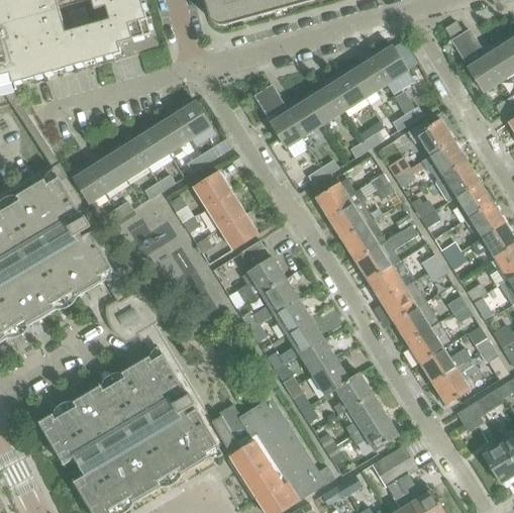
[(0,93),(3,92),(11,89),(15,88),(13,81),(121,50),(118,42),(149,33),(140,0),(91,0),(93,10),(96,9),(100,22),(65,32),(56,0),(0,0),(0,93)]
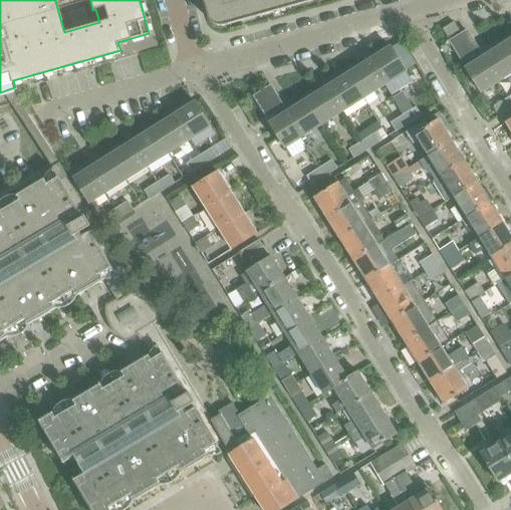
[(202,0),(203,2),(206,14),(207,15),(208,16),(208,17),(209,18),(210,18),(210,19),(211,20),(212,20),(213,21),(214,21),(215,22),(216,22),(217,22),(218,23),(219,23),(220,23),(221,22),(222,22),(223,22),(302,0),(202,0)]
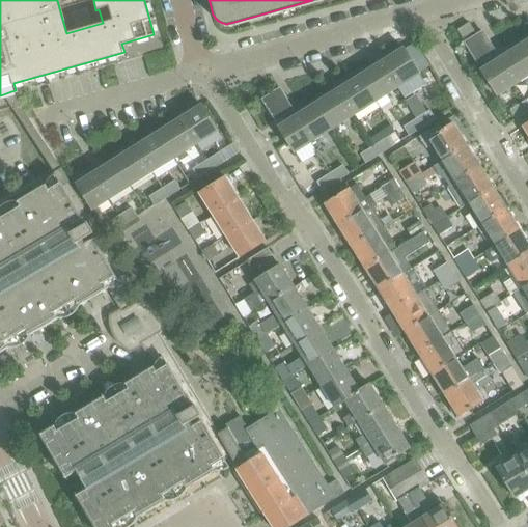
[(467,20),(455,27),(462,35),(473,28),(467,20)]
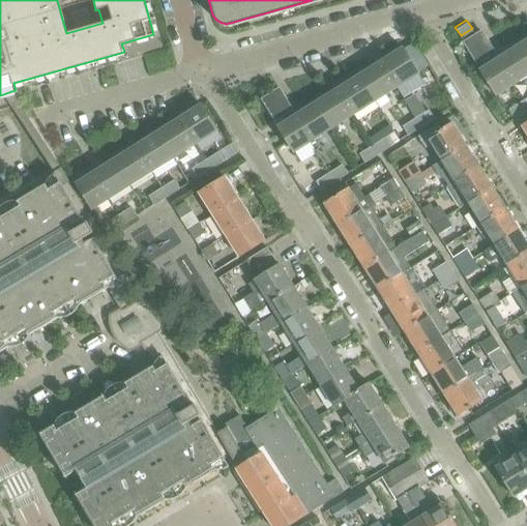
[(494,92),(508,83),(492,57),(493,56),(490,52),(492,51),(486,41),(488,40),(485,35),(482,36),(478,29),(462,39),(474,59),(480,55),(486,62),(477,67),(494,92)]
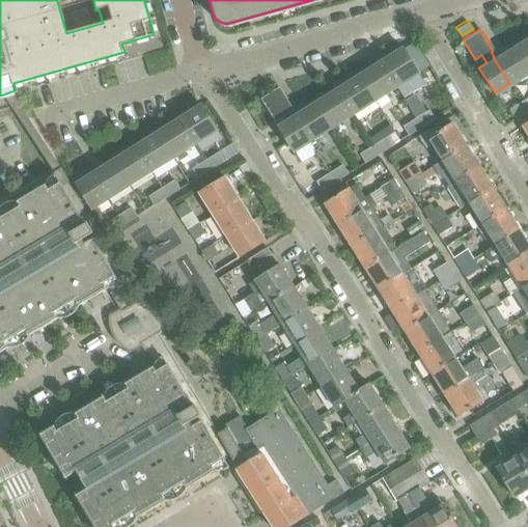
[(527,62),(527,34),(516,44),(527,62)]
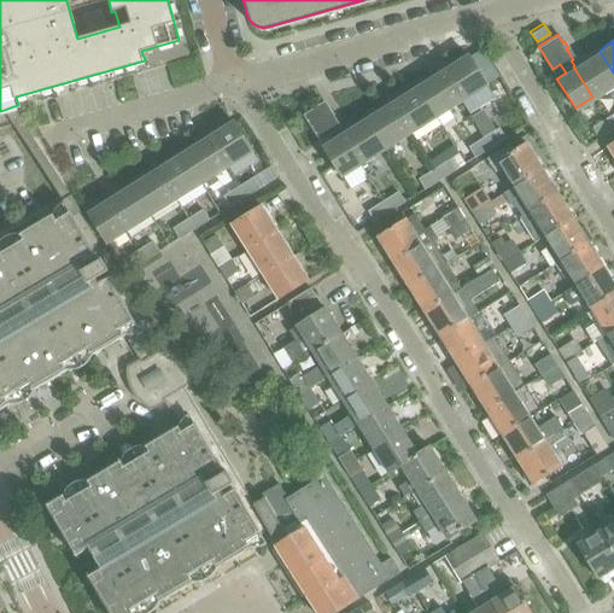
[(592,97),(613,82),(613,73),(600,51),(574,65),(573,66),(592,97)]
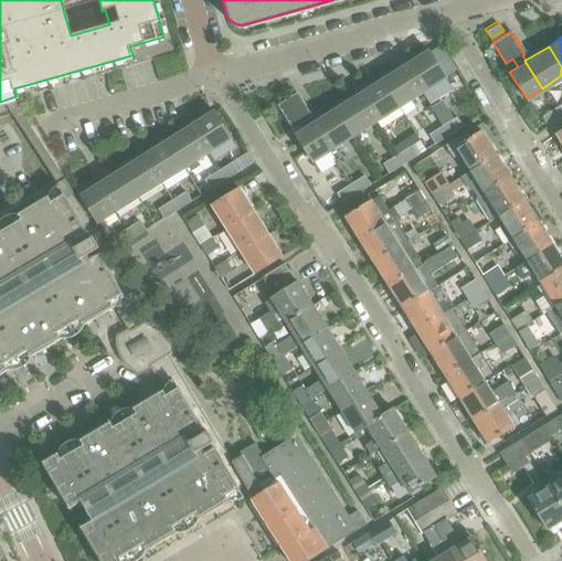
[(426,49),(403,64),(421,91),(444,76),(426,49)]
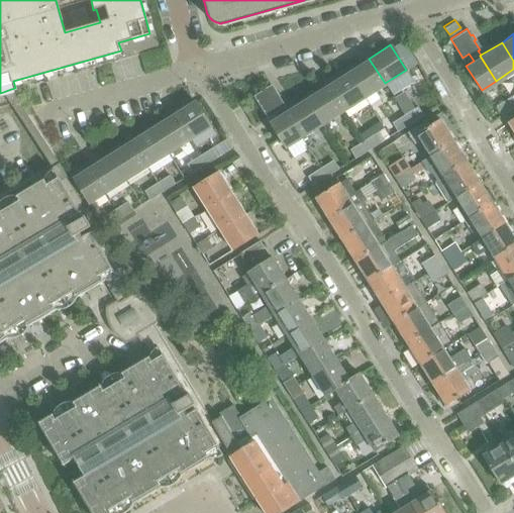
[(369,59),(347,72),(364,97),(385,83),(369,59)]
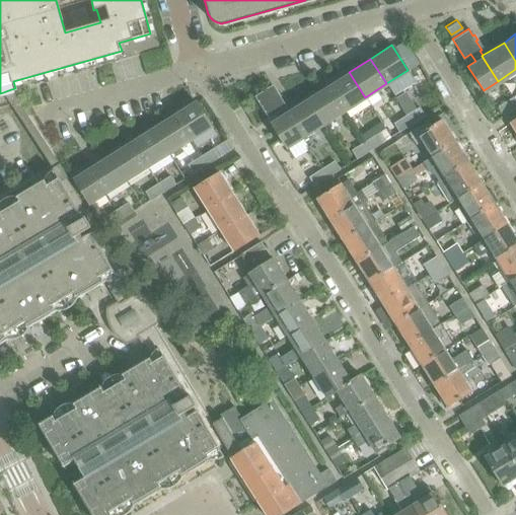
[(344,111),(365,97),(349,72),(328,85),(344,111)]
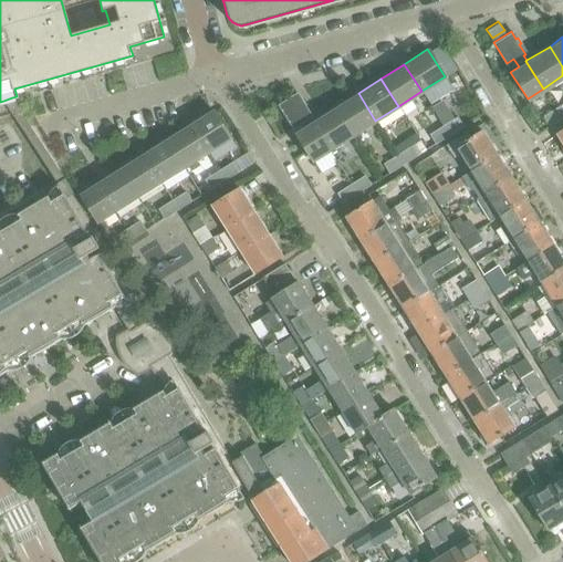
[(358,93),(335,107),(353,135),(375,121),(358,93)]
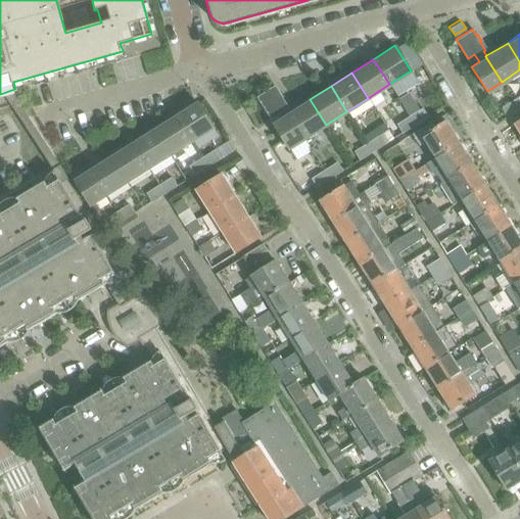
[(303,138),(288,113),(284,107),(285,106),(279,98),(281,97),(278,92),(277,93),(272,87),(256,96),(269,116),(275,112),(279,119),(272,124),(288,148),(303,138)]
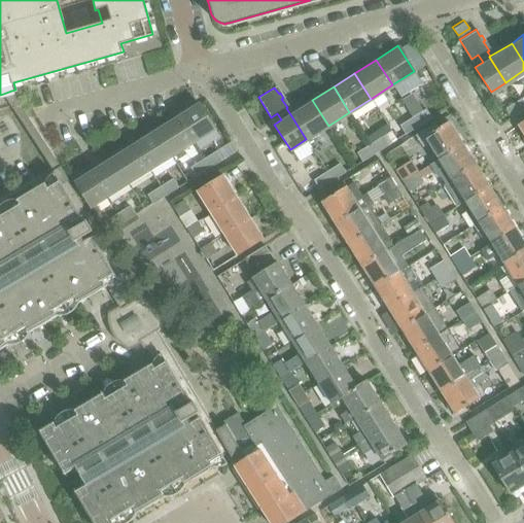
[(0,346),(78,301),(105,285),(118,308),(108,313),(108,317),(109,321),(110,324),(111,327),(113,332),(116,336),(118,339),(120,341),(124,343),(128,345),(137,340),(150,362),(124,378),(53,420),(37,429),(63,472),(74,465),(79,475),(84,483),(73,489),(93,522),(113,522),(196,475),(221,459),(228,456),(233,464),(244,457),(224,422),(223,419),(220,421),(222,424),(214,429),(155,328),(159,326),(160,322),(159,318),(158,315),(156,311),(154,308),(152,305),(149,302),(147,299),(144,297),(140,294),(136,297),(125,276),(114,258),(102,239),(70,183),(66,176),(59,165),(47,146),(11,91),(3,94),(8,102),(25,128),(35,144),(51,169),(55,175),(44,181),(0,207),(0,346)]
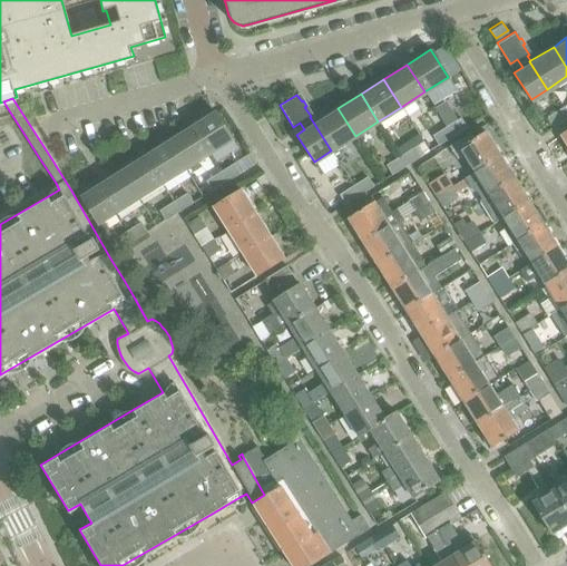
[(338,108),(314,124),(331,150),(355,136),(338,108)]
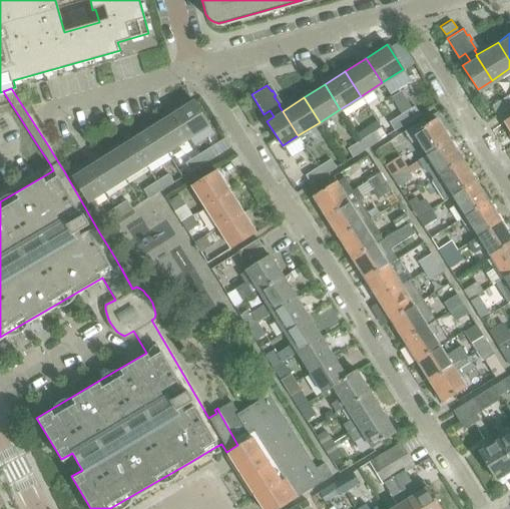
[(498,110),(507,104),(502,97),(494,102),(498,110)]
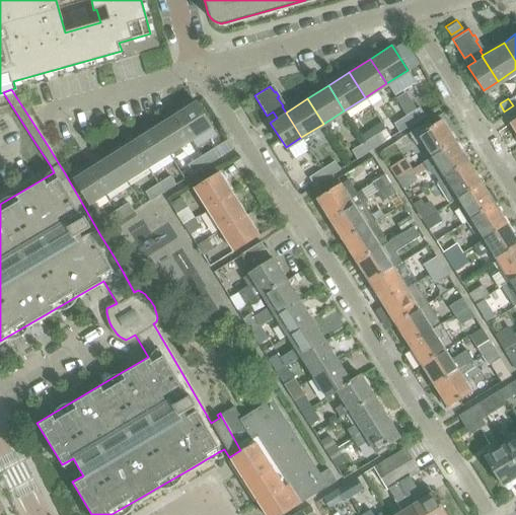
[(195,100),(173,115),(190,140),(211,127),(195,100)]
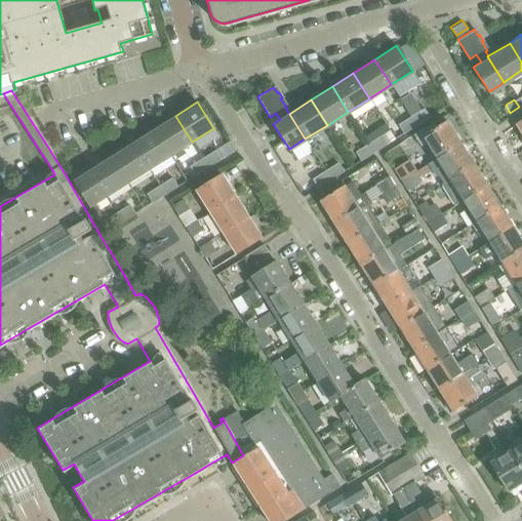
[(423,107),(410,115),(415,123),(428,115),(423,107)]
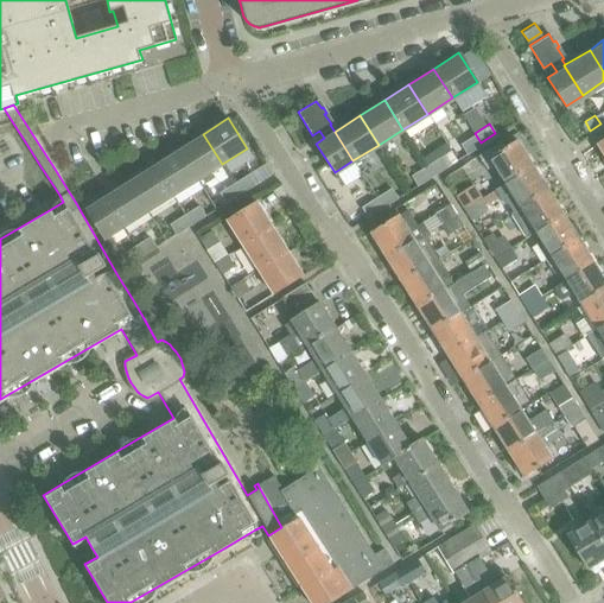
[(465,152),(481,143),(475,133),(459,143),(465,152)]
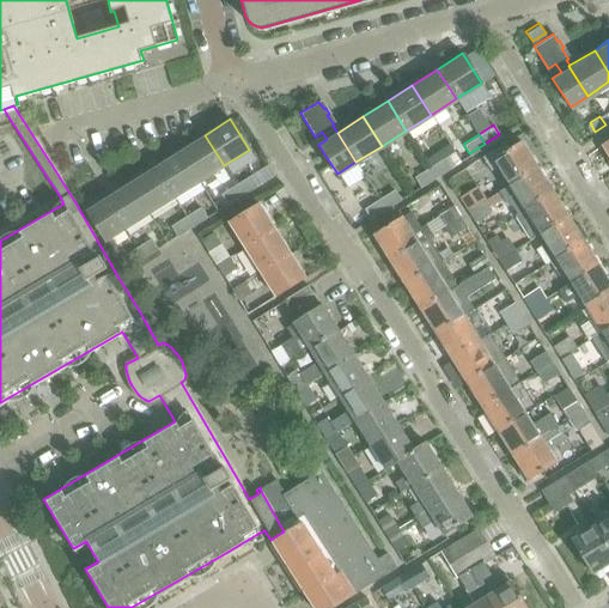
[(205,135),(180,151),(200,181),(224,165),(205,135)]
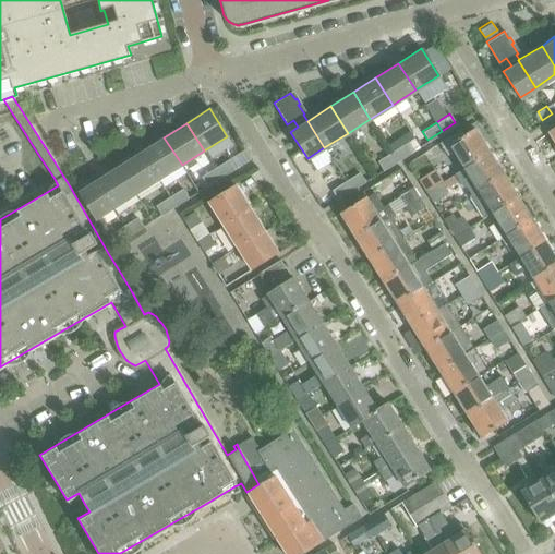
[(453,151),(463,167),(487,152),(473,128),(462,135),(458,129),(437,142),(445,155),(453,151)]
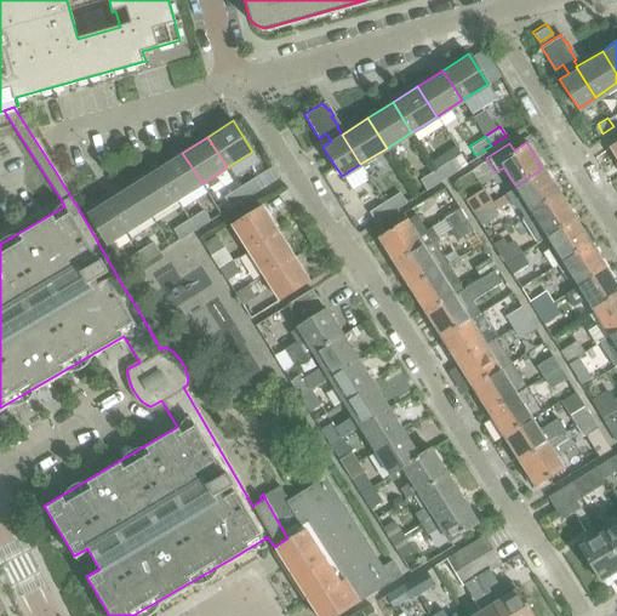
[(182,153),(156,169),(176,200),(203,183),(182,153)]
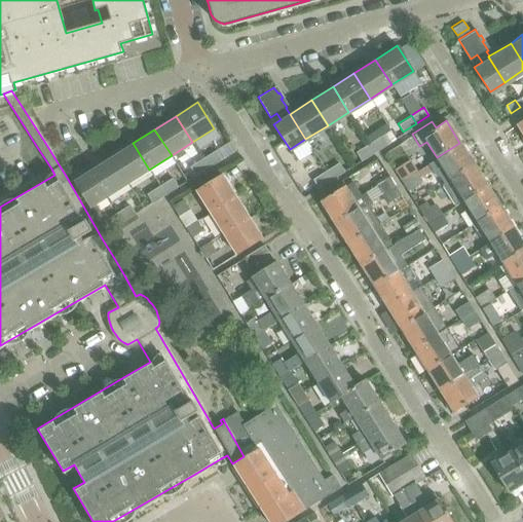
[(380,135),(368,143),(373,151),(385,143),(380,135)]
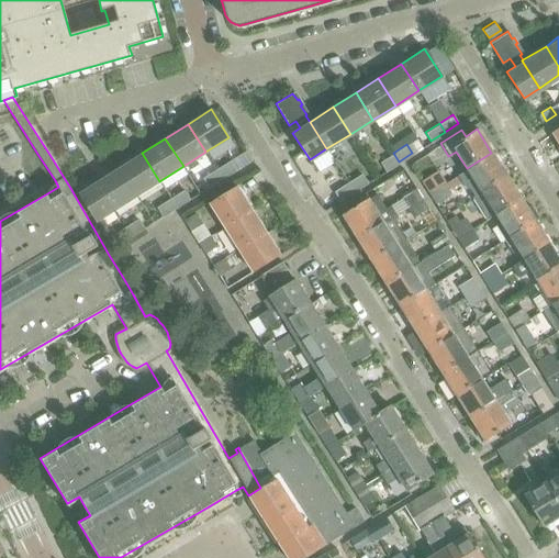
[(142,153),(119,167),(137,196),(159,181),(142,153)]
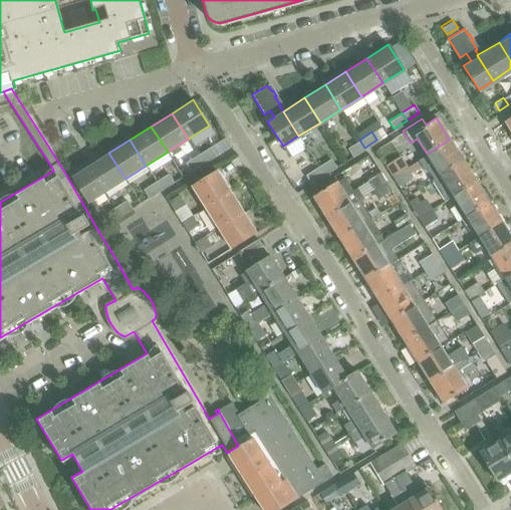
[(351,156),(364,148),(359,140),(346,148),(351,156)]
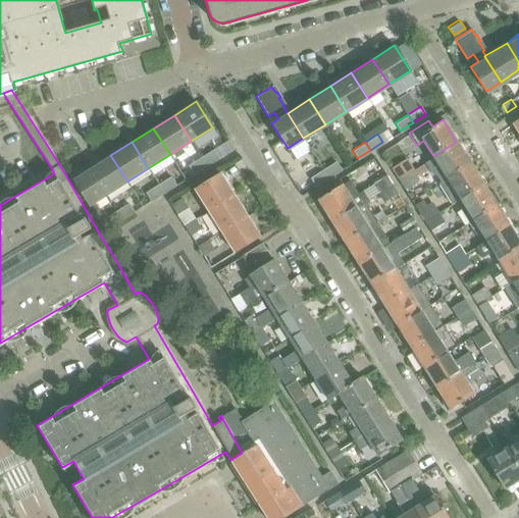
[(433,156),(446,176),(469,162),(456,142),(433,156)]
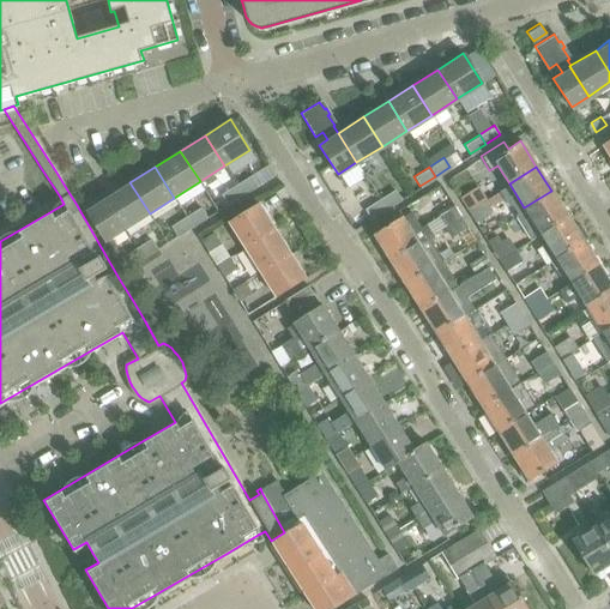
[(251,175),(236,185),(242,194),(258,185),(251,175)]
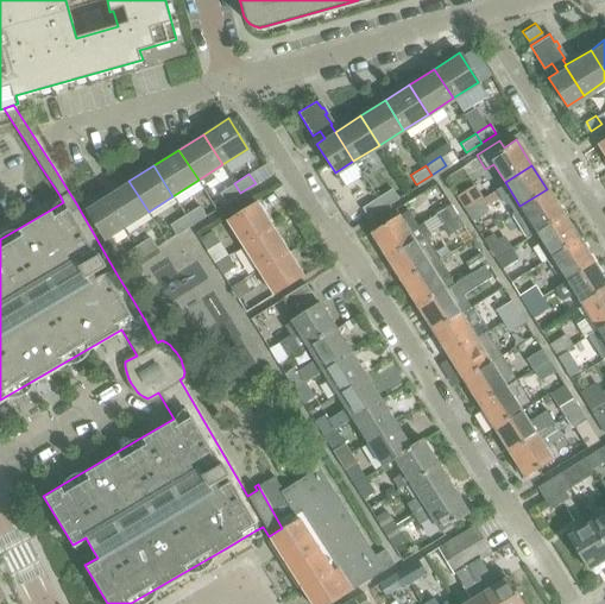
[(128,181),(105,196),(124,227),(149,212),(128,181)]
